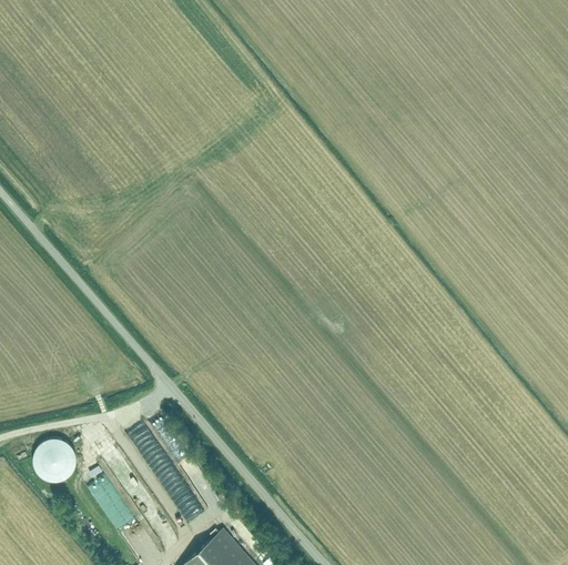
[(75,463),(75,460),(75,458),(74,456),(74,454),(73,452),(72,450),(71,447),(70,446),(69,445),(67,444),(66,443),(63,442),(62,441),(60,441),(58,440),(56,440),(53,440),(51,440),(50,440),(47,441),(46,441),(43,442),(41,443),(40,445),(39,446),(37,447),(36,449),(34,451),(34,453),(33,454),(32,456),(32,460),(32,462),(32,464),(33,466),(34,470),(36,472),(36,473),(38,475),(39,476),(41,478),(42,480),(44,481),(46,481),(48,482),(50,482),(52,483),(54,483),(56,483),(58,482),(61,482),(62,481),(64,480),(67,478),(68,477),(70,476),(71,474),(72,473),(73,471),(74,468),(74,467),(75,465),(75,463)]
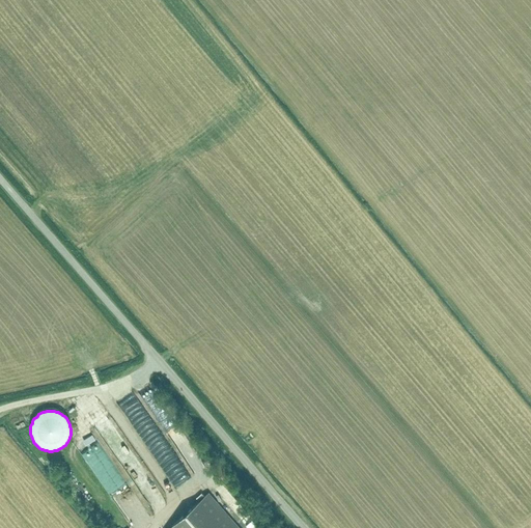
[(117,454),(96,422),(86,428),(107,462),(117,454)]
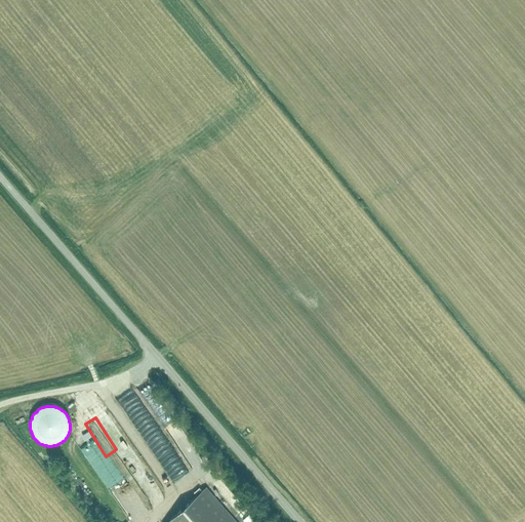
[(180,460),(166,435),(154,442),(173,476),(190,467),(186,457),(180,460)]
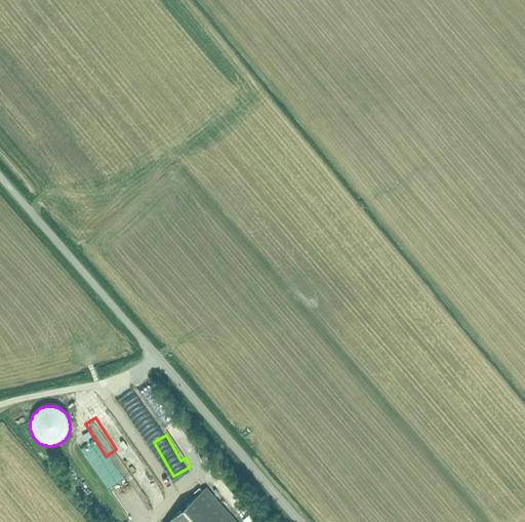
[(154,474),(138,450),(128,457),(155,500),(168,493),(155,473),(154,474)]
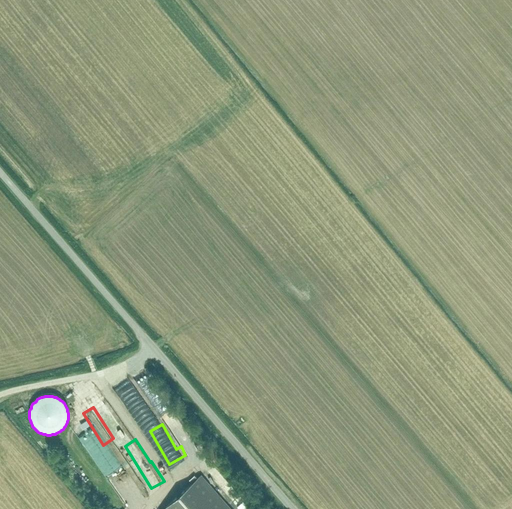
[(226,508),(200,479),(166,508),(226,508)]
